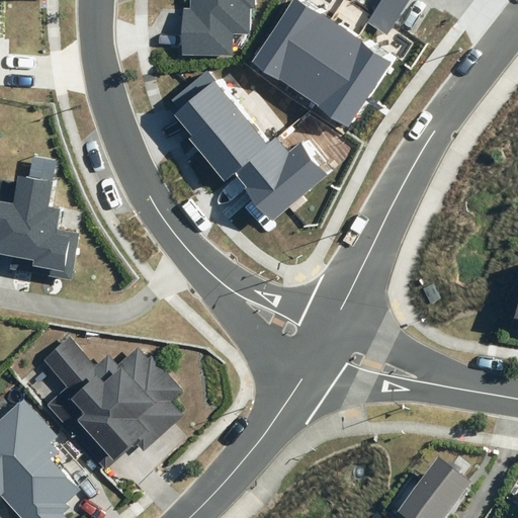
[(188,0),(188,6),(181,6),(180,56),(232,56),(232,33),(249,33),(249,7),(255,7),(255,0),(188,0)]
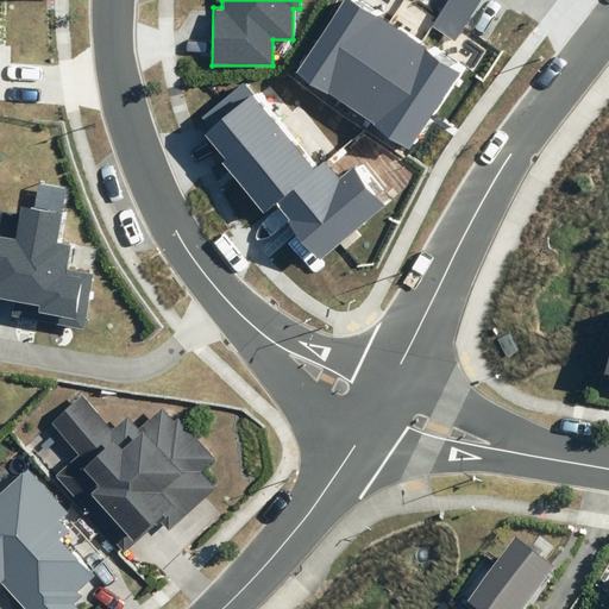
[(387,22),(355,0),(343,0),(295,73),(333,99),(387,22)]
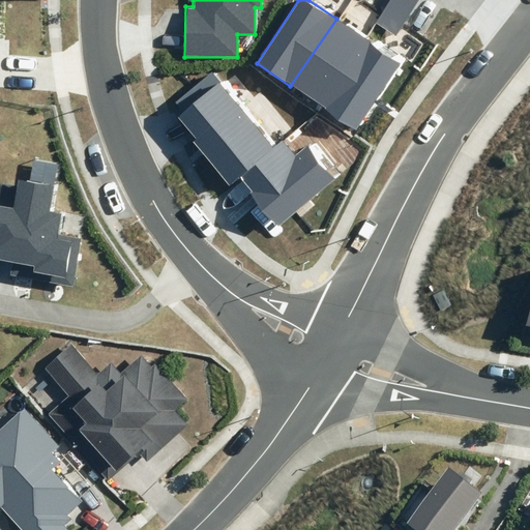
[(419,0),(391,0),(377,24),(396,36),(419,0)]
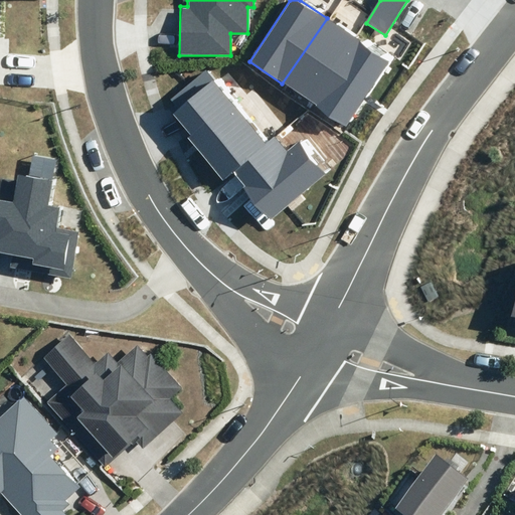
[(354,36),(327,18),(282,83),(310,102),(354,36)]
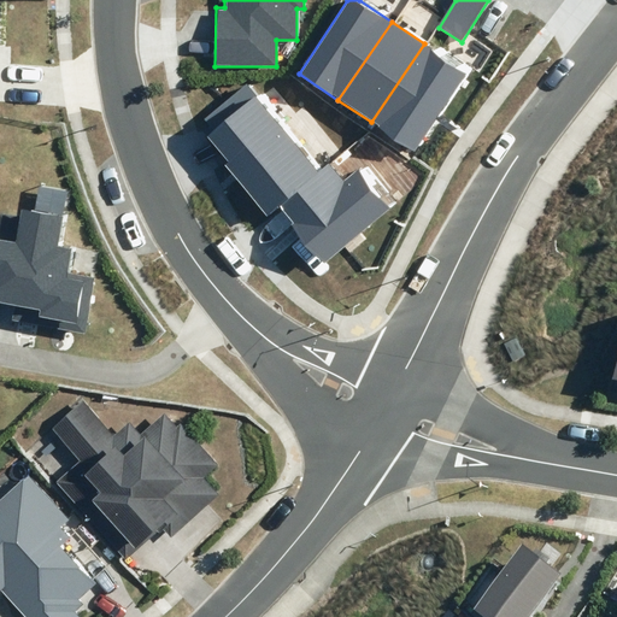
[(469,74),(424,43),(371,122),(415,152),(469,74)]
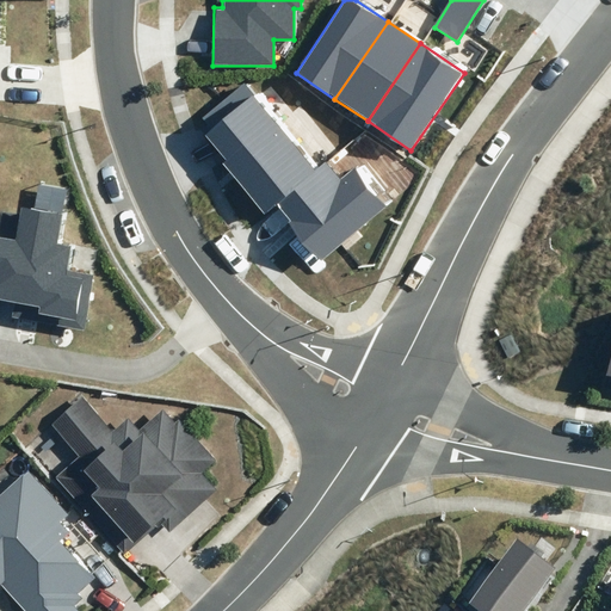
[(277,204),(322,166),(250,80),(201,119),(211,131),(207,136),(227,160),(223,164),(265,214),(277,204)]
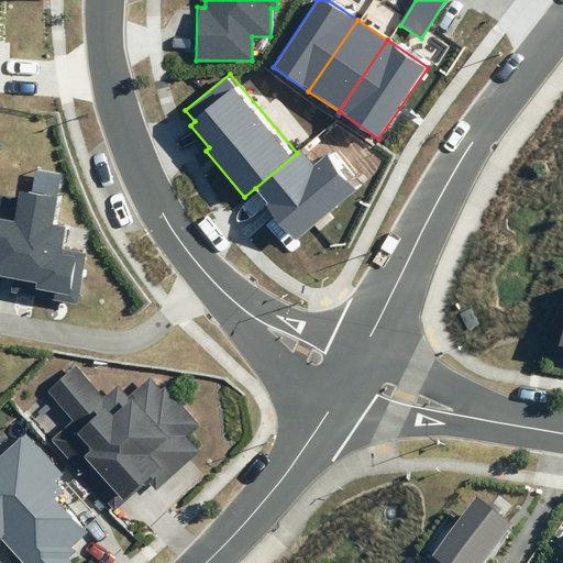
[(297,153),(255,188),(268,203),(266,205),(297,242),(365,185),(334,148),(313,166),(300,151),(297,153)]
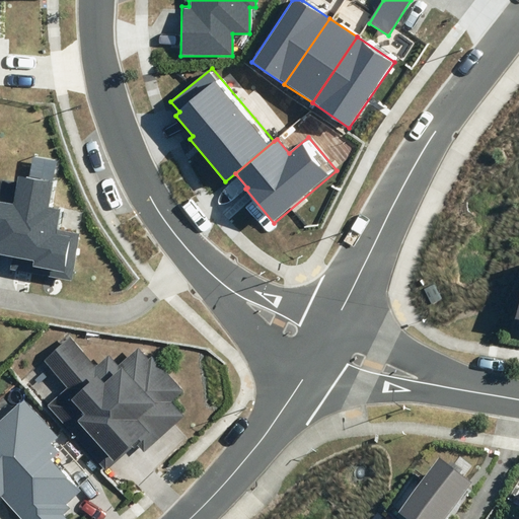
[(61,159),(32,154),(28,177),(18,175),(17,181),(0,178),(0,253),(14,256),(12,269),(71,279),(79,234),(59,231),(63,209),(53,208),(61,159)]
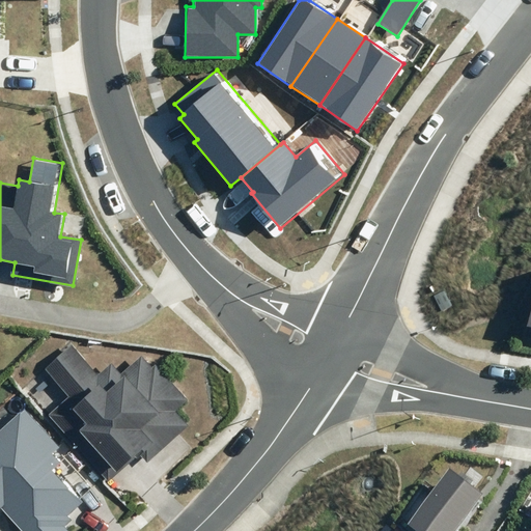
[(99,373),(72,343),(42,368),(66,396),(49,412),(108,479),(129,462),(132,465),(142,455),(147,462),(188,426),(176,413),(190,401),(156,363),(152,366),(142,355),(121,372),(112,362),(99,373)]
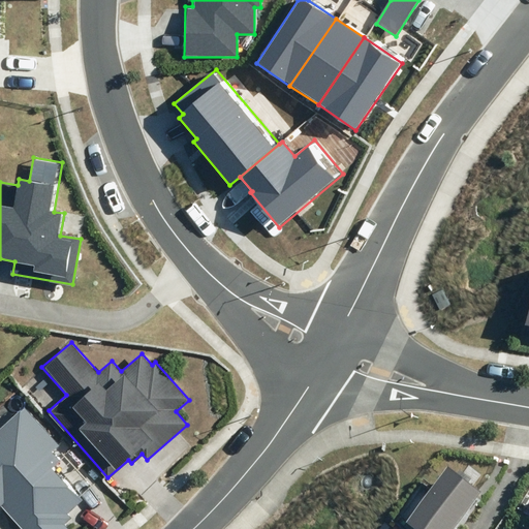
[(24,404),(0,426),(0,506),(1,505),(23,528),(64,528),(62,526),(70,518),(66,514),(81,499),(52,468),(62,460),(55,452),(62,445),(24,404)]
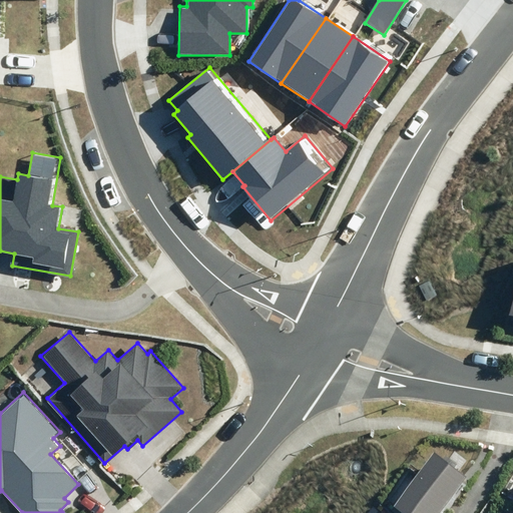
[(404,512),(438,512),(466,477),(434,452),(394,505),(404,512)]
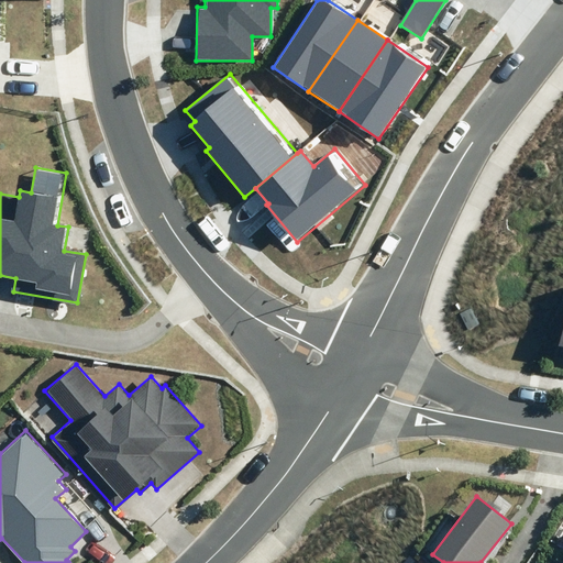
All buildings are outlined.
